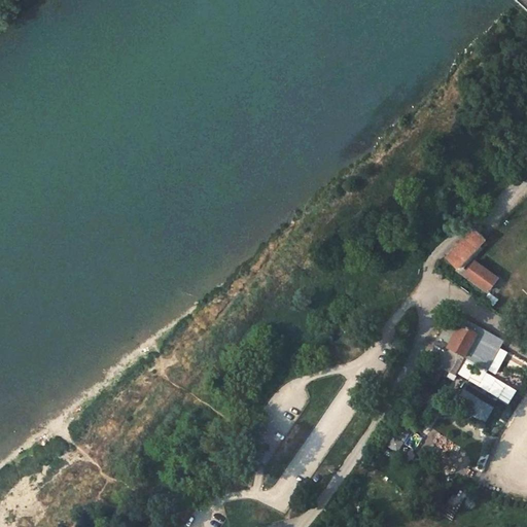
[(475,229),(447,257),(459,269),(487,241),(475,229)]
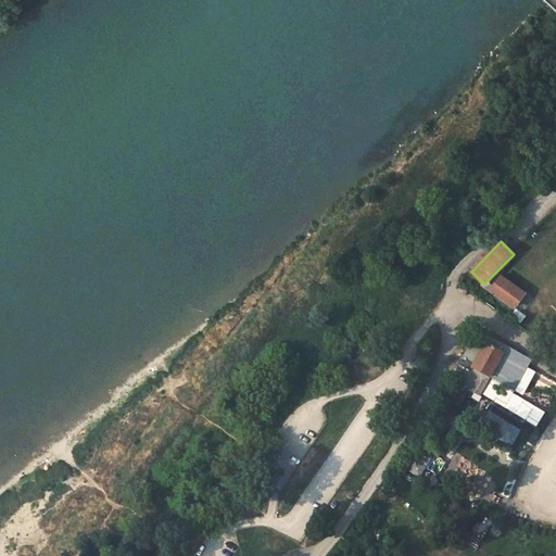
[(527,292),(504,275),(493,289),(516,306),(527,292)]
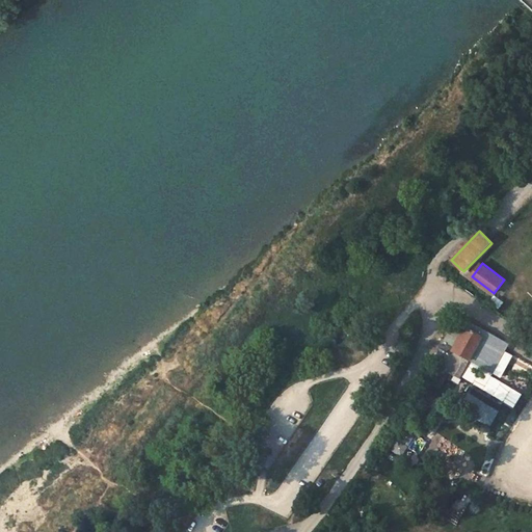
[(473,324),(470,331),(482,339),(470,362),(477,367),(493,376),(509,345),(473,324)]
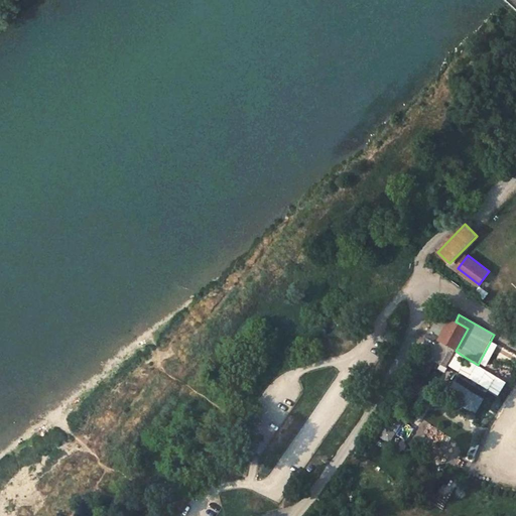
[(456,321),(453,319),(446,332),(442,339),(435,335),(433,338),(428,334),(427,336),(425,340),(419,352),(446,368),(449,361),(456,351),(468,329),(456,321)]
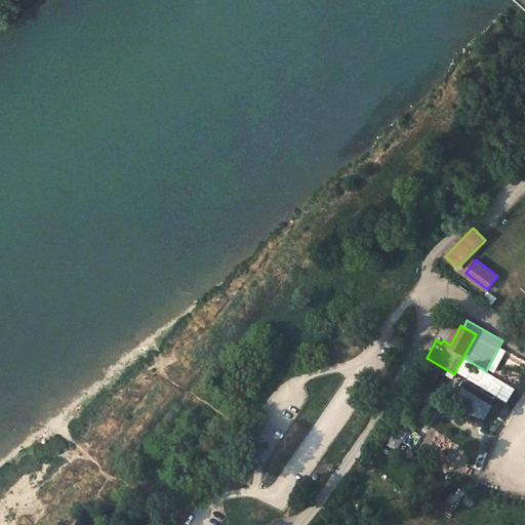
[(450,345),(454,337),(441,331),(436,339),(441,344),(443,340),(450,345)]
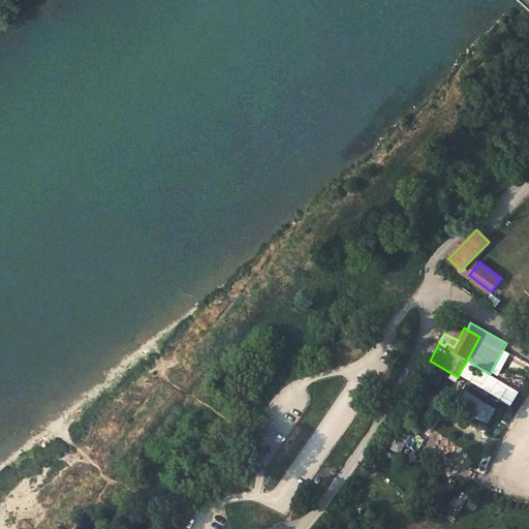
[(469,374),(474,365),(467,360),(461,370),(469,374)]
